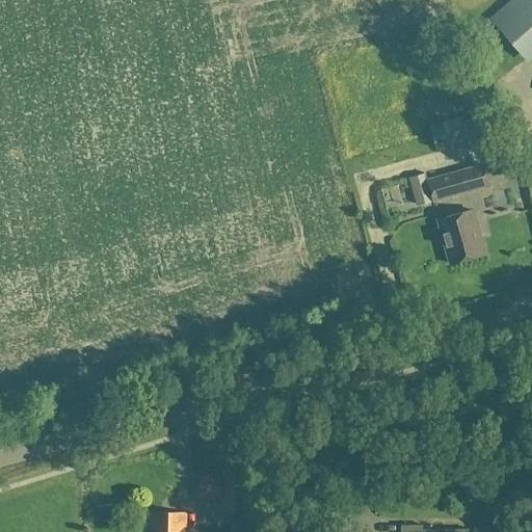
[(531,0),(502,30),(531,60),(531,0)]
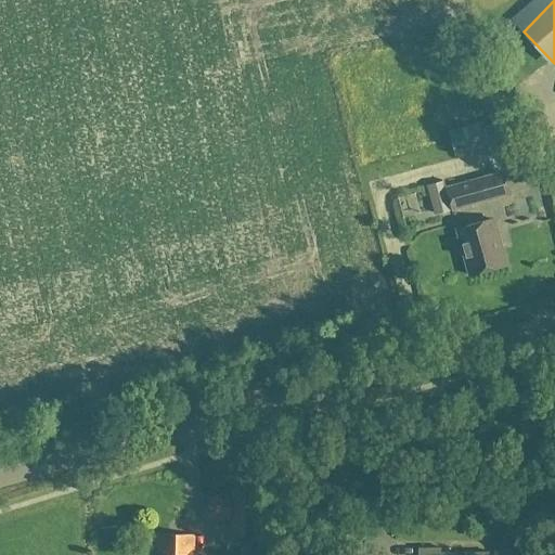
[(489,146),(483,124),(448,133),(454,155),(489,146)]
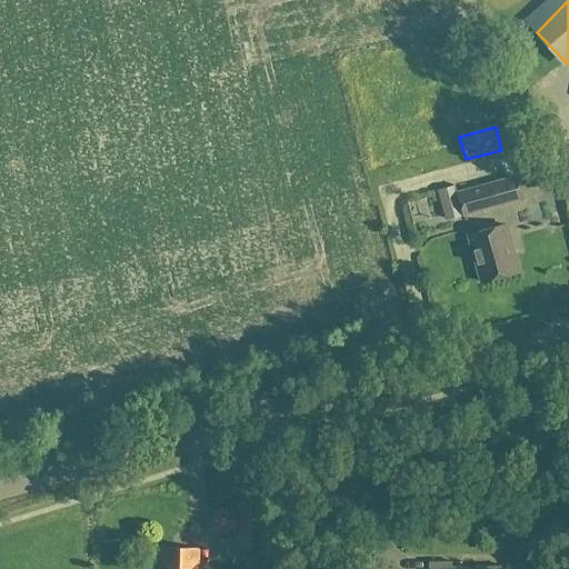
[(456,186),(437,191),(445,221),(462,216),(462,218),(517,202),(510,178),(457,192),(456,186)]
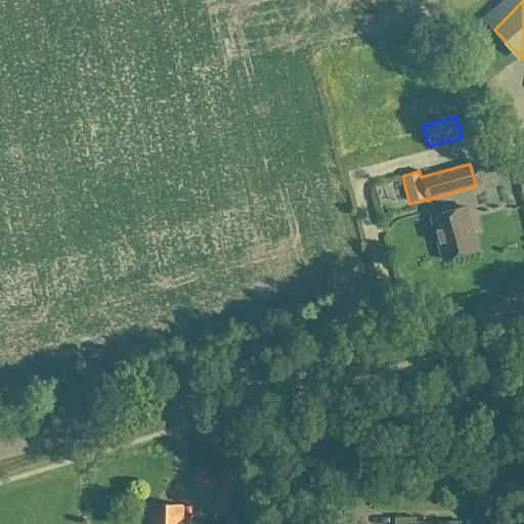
[(478,252),(466,209),(432,218),(443,261),(478,252)]
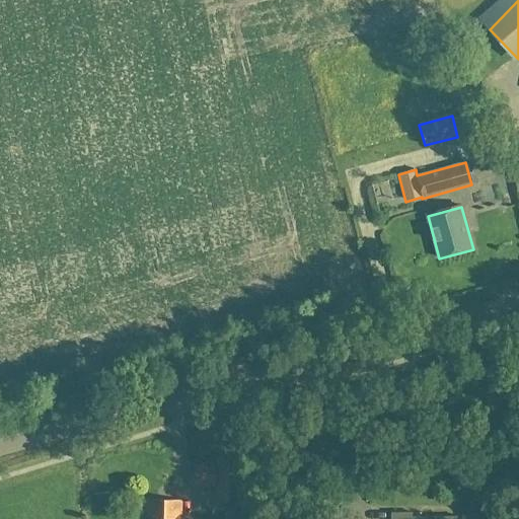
[(461,498),(461,518),(484,518),(485,498),(461,498)]
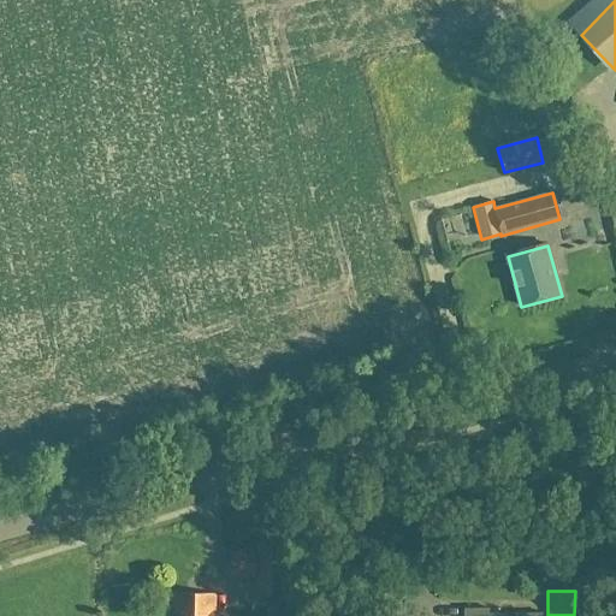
[(176,593),(175,615),(179,615),(227,615),(229,615),(215,615),(215,594),(176,593)]
